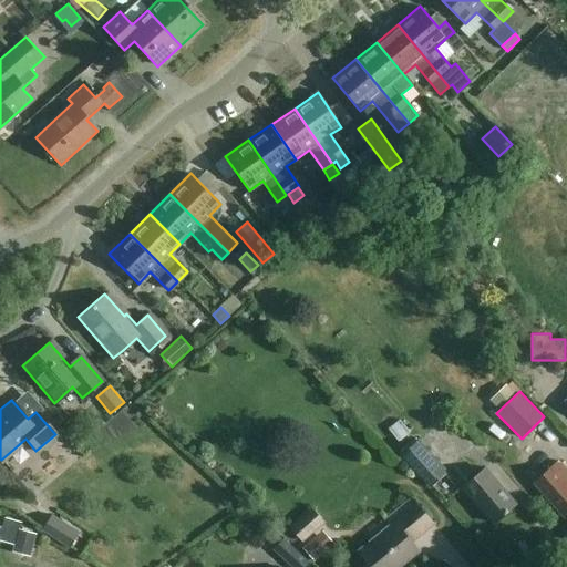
[(411,432),(400,419),(388,429),(399,442),(411,432)]
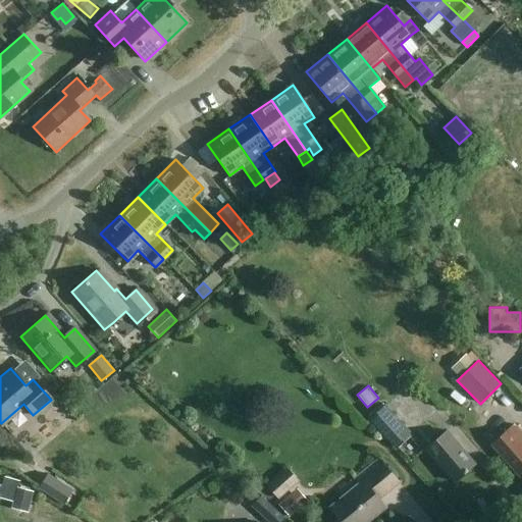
[(413,433),(385,404),(368,419),(396,449),(413,433)]
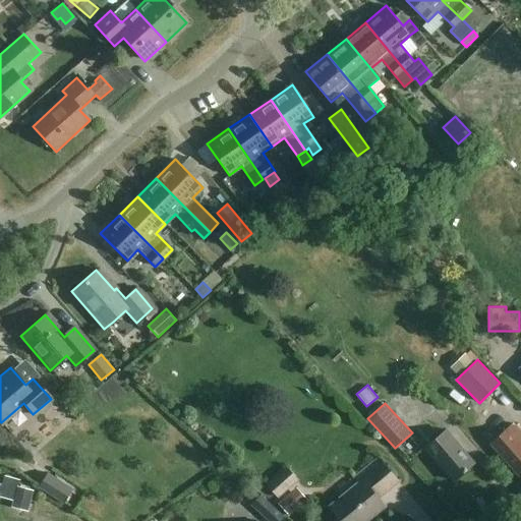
[(507,429),(489,444),(520,479),(520,433),(515,439),(507,429)]
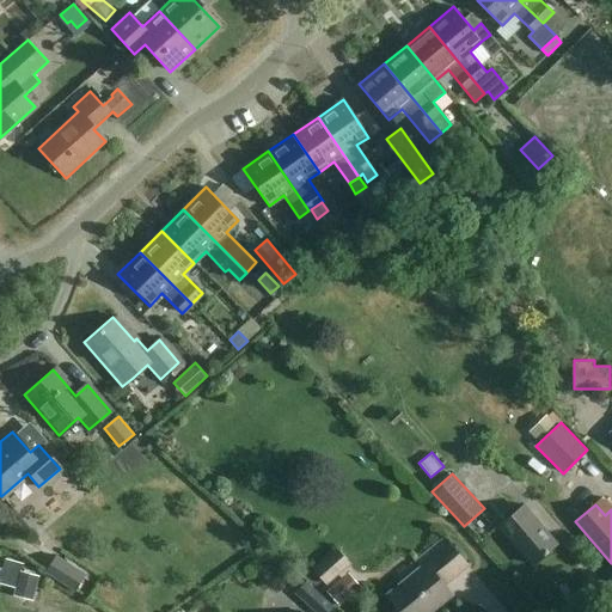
[(522,506),(499,526),(531,565),(556,545),(522,506)]
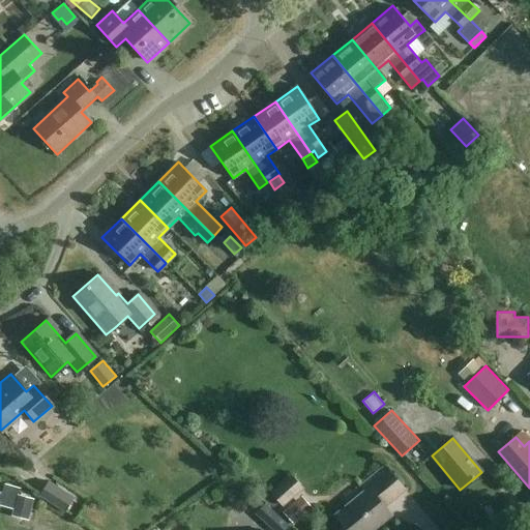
[(364,491),(334,516),(346,529),(374,529),(393,514),(386,506),(407,490),(386,465),(360,487),(364,491)]
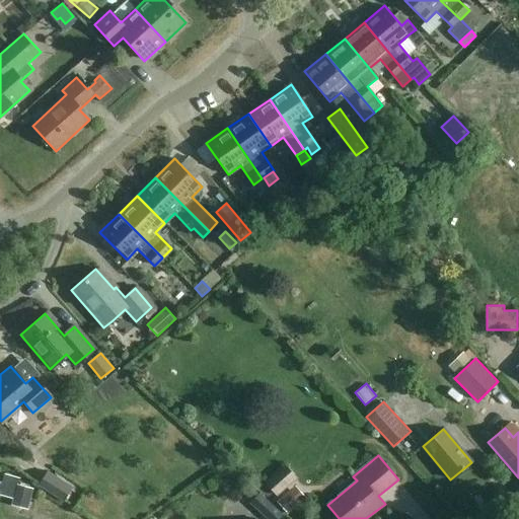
[(285,464),(266,482),(278,496),(298,477),(285,464)]
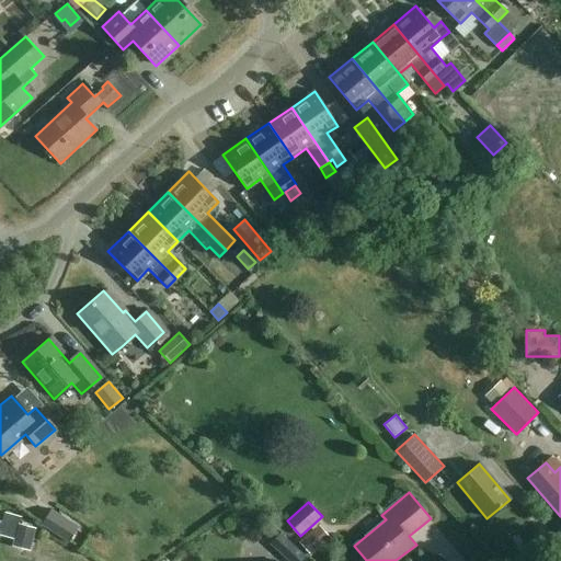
[(79,526),(52,507),(41,524),(68,541),(79,526)]
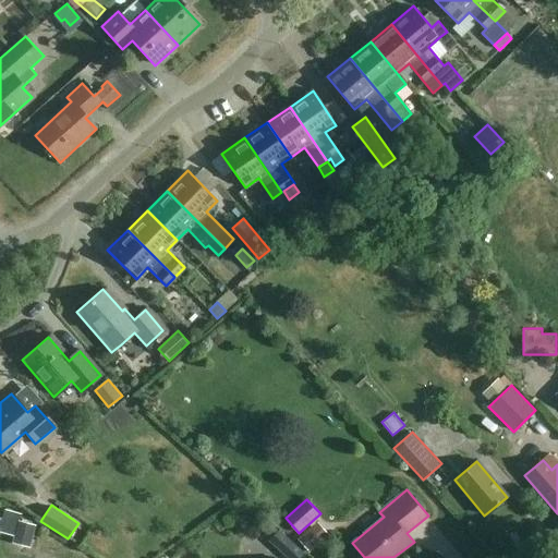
[(4,509),(0,526),(0,532),(15,536),(13,543),(31,547),(36,524),(19,520),(21,513),(4,509)]
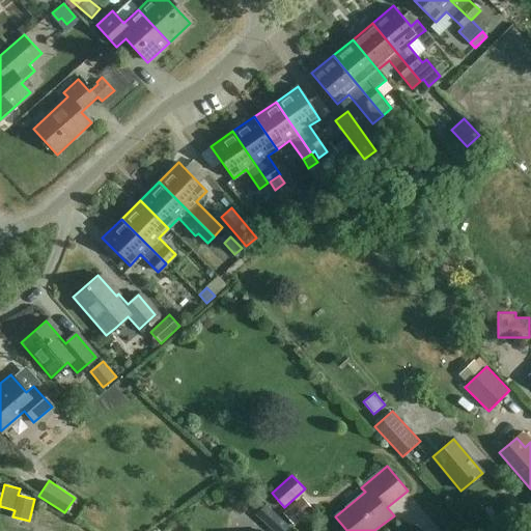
[(276,515),(268,525),(274,530),(284,530),(288,527),(276,515)]
